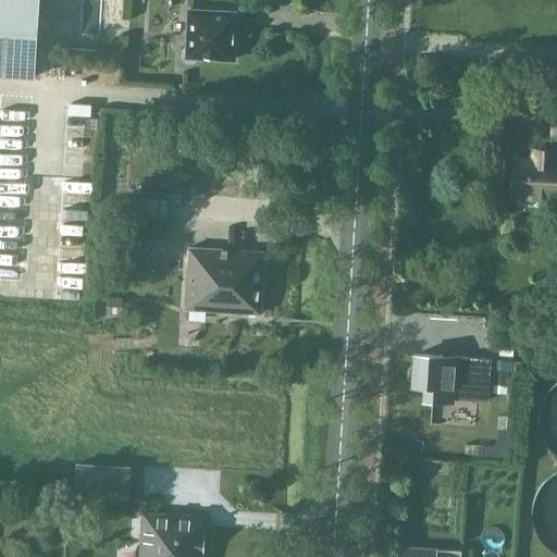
[(0,0),(0,72),(36,75),(40,0),(0,0)]
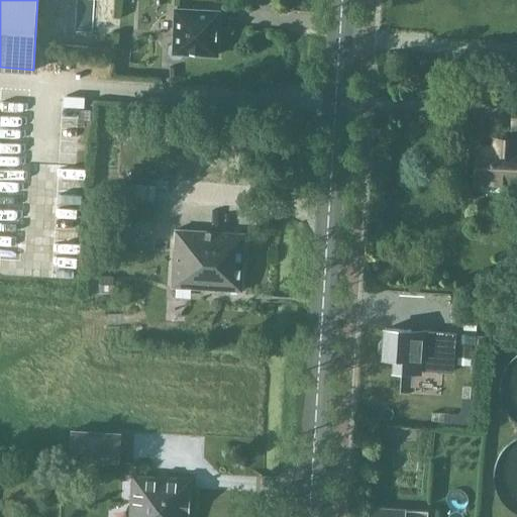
[(168,50),(173,56),(180,56),(183,54),(217,56),(219,17),(195,15),(196,7),(174,6),(172,39),(168,43),(168,50)]
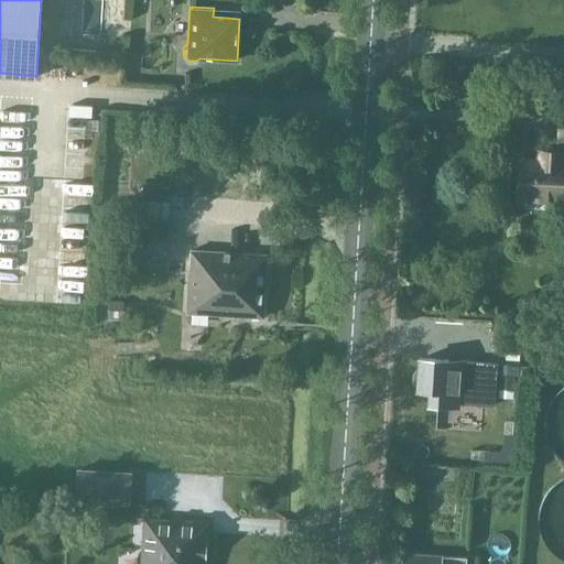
[(507,160),(506,187),(519,188),(518,194),(533,195),(533,201),(557,202),(557,186),(563,186),(563,162),(563,163),(559,163),(560,153),(540,152),(540,161),(522,161),(520,161),(507,160)]
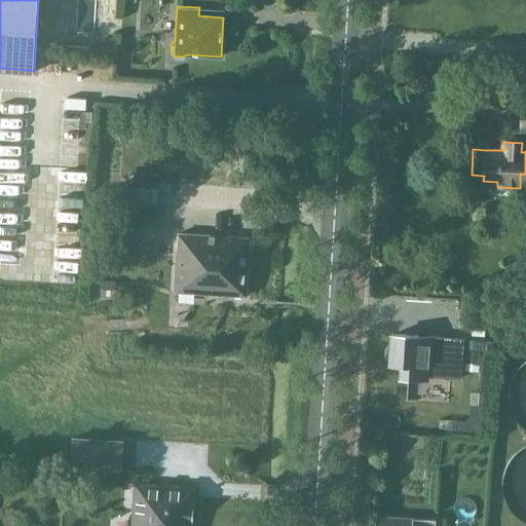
[(121,188),(121,215),(134,215),(134,218),(156,219),(157,192),(136,191),(136,189),(121,188)]
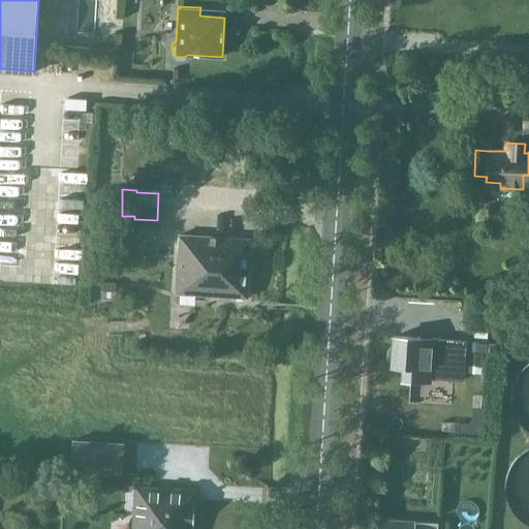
[(180,234),(176,293),(247,297),(251,238),(180,234)]
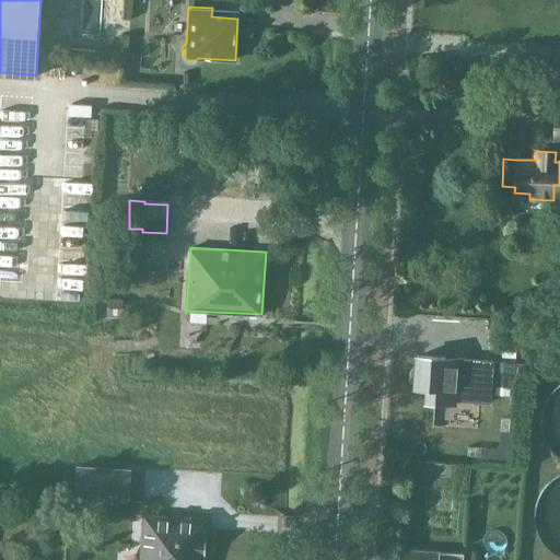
[(117,251),(117,264),(132,264),(132,252),(117,251)]
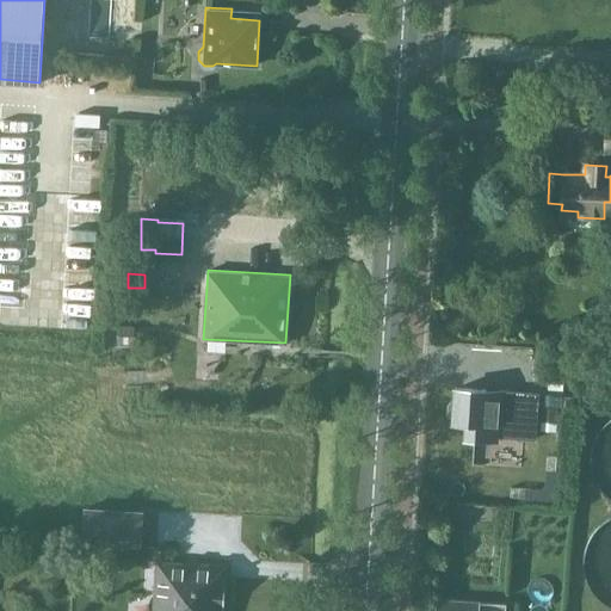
[(118,326),(117,341),(133,341),(133,326),(118,326)]
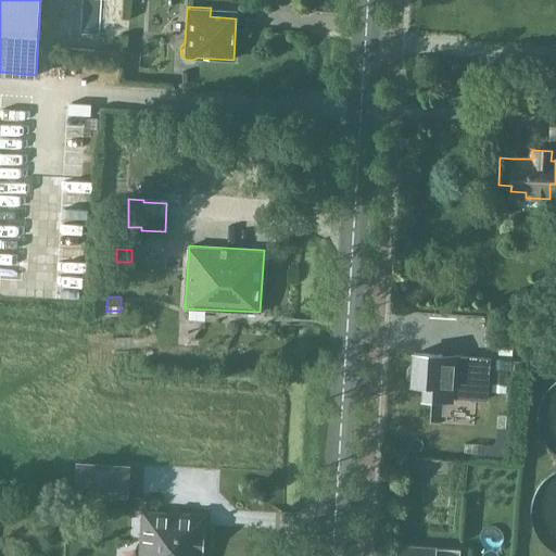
[(413,381),(413,386),(425,387),(424,400),(453,401),(454,397),(485,400),(489,359),(469,358),(454,357),(453,365),(449,365),(442,364),(442,356),(441,356),(415,354),(414,366),(411,366),(407,369),(406,378),(409,381),(413,381)]
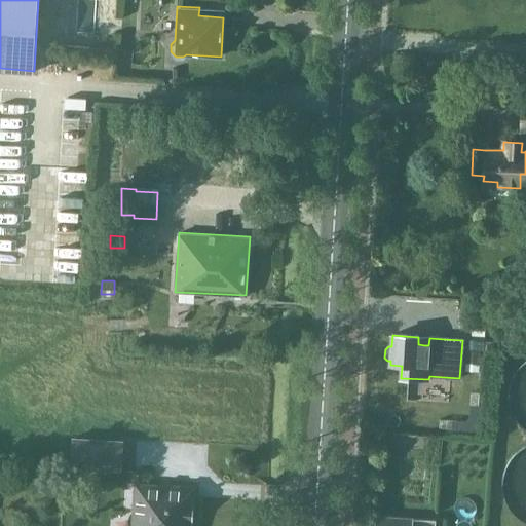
[(466,348),(465,364),(480,365),(481,348),(466,348)]
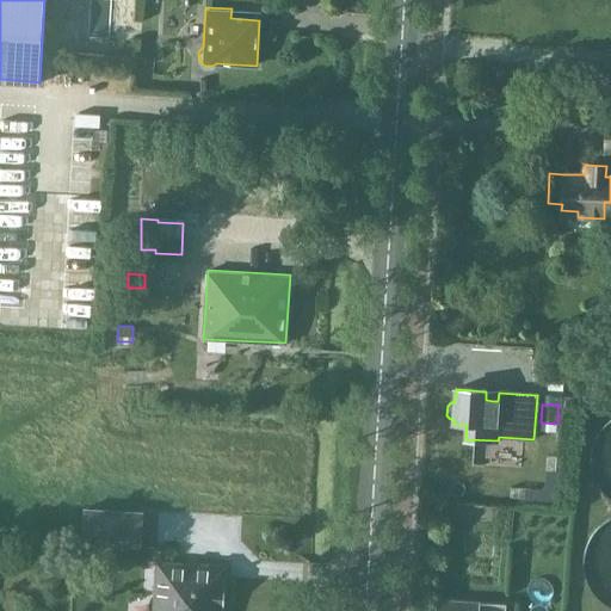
[(82,507),(80,543),(139,547),(141,511),(82,507)]
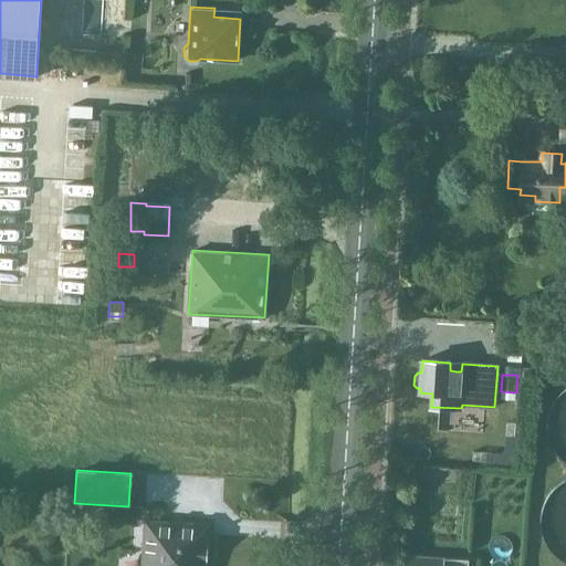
[(565,482),(557,486),(547,496),(542,509),(540,522),(542,535),(548,547),(557,557),(565,561),(565,482)]
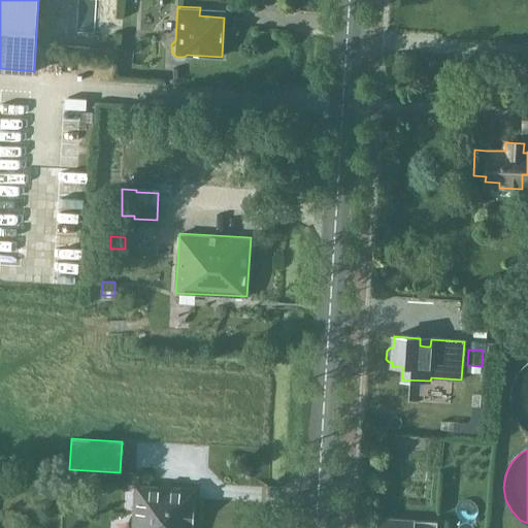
[(135,487),(133,527),(192,527),(195,490),(135,487)]
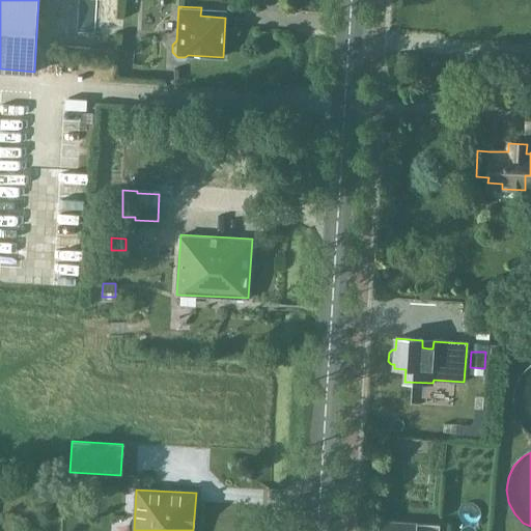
[(381,522),(380,530),(439,530),(440,527),(430,526),(381,522)]
